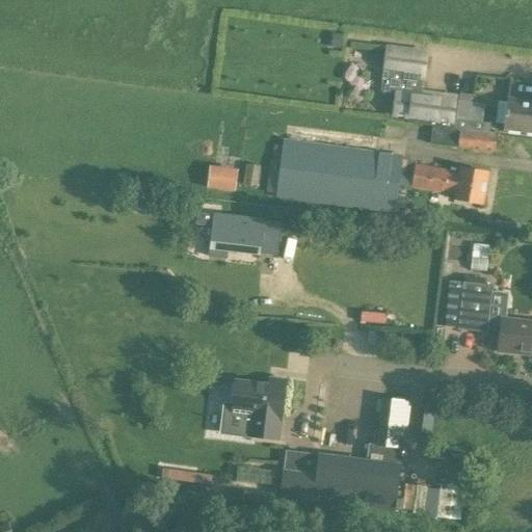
[(329,47),(339,48),(340,35),(330,34),(329,47)]
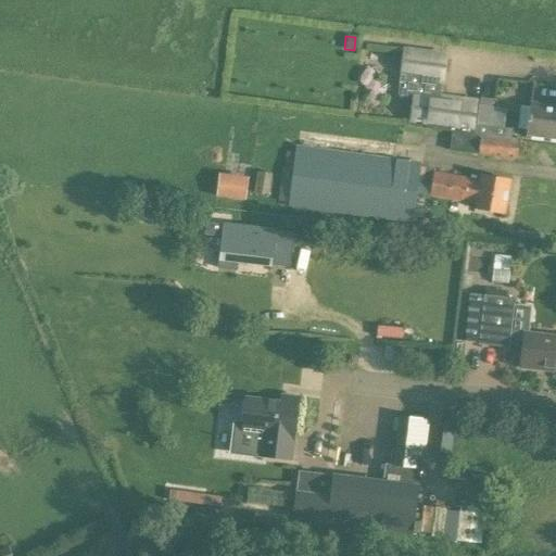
[(444,57),(402,51),(396,96),(403,105),(407,105),(407,110),(409,114),(408,121),(425,123),(425,129),(451,133),(488,138),(488,136),(491,108),(490,108),(491,100),(479,98),(476,125),(472,124),(476,103),(439,99),(441,85),(436,85),(437,75),(441,76),(444,57)]
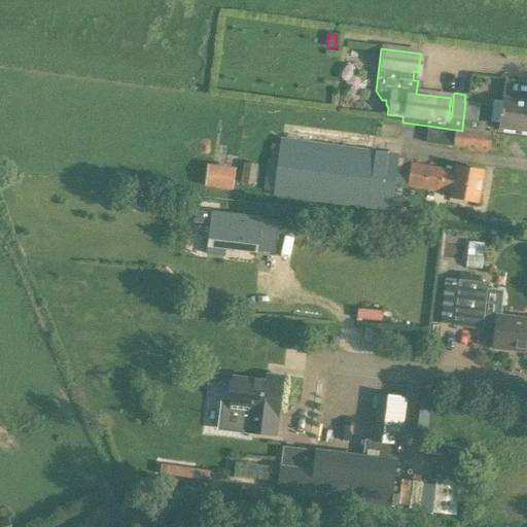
[(526,132),(526,101),(501,98),(497,129),(526,132)]
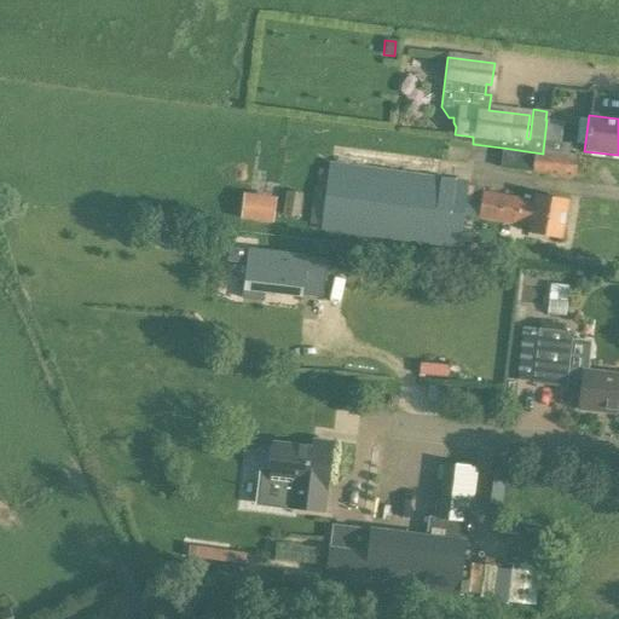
[(543,151),(568,155),(570,144),(560,143),(562,122),(547,120),(543,151)]
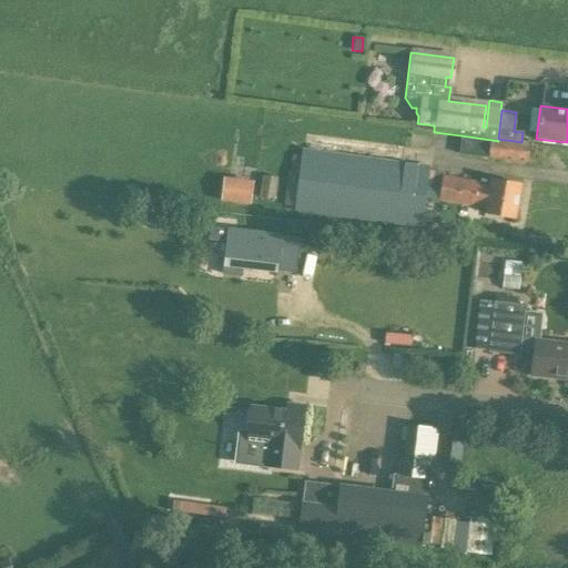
[(521,142),(498,139),(498,141),(460,135),(458,154),(487,159),(487,160),(527,163),(529,142),(521,142)]
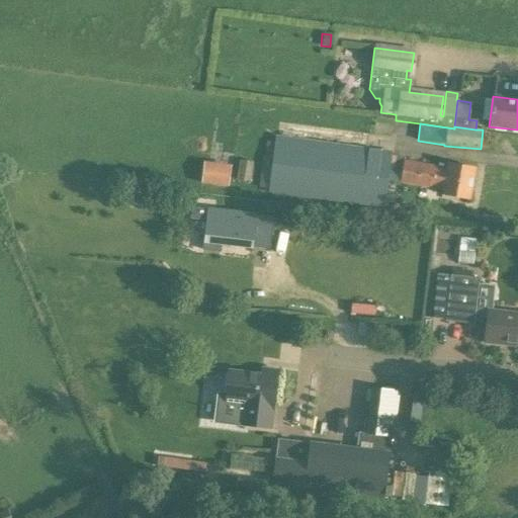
[(446,164),(446,167),(405,160),(405,158),(392,155),(392,152),(275,137),(268,193),(384,208),(387,181),(441,190),(441,194),(468,199),(475,169),(446,164)]
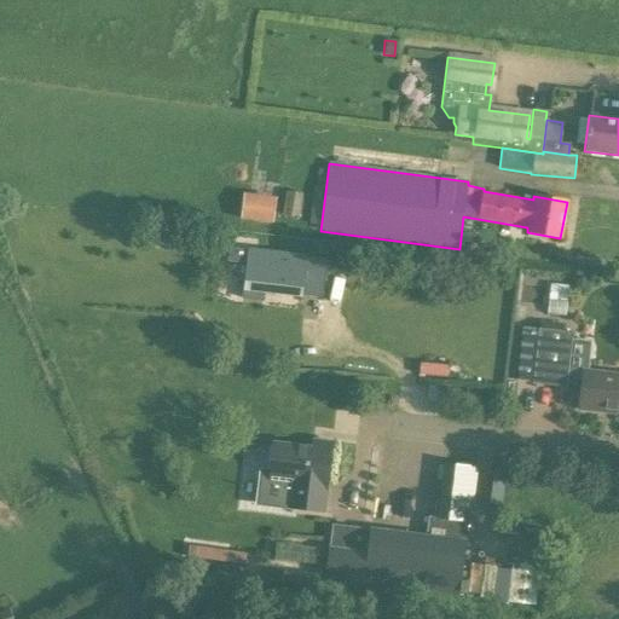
[(298,219),(301,194),(287,192),(283,217),(298,219)]
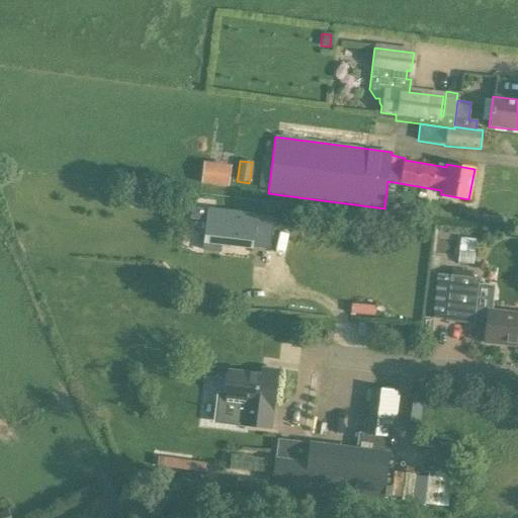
[(201,183),(229,186),(232,165),(203,162),(201,183)]
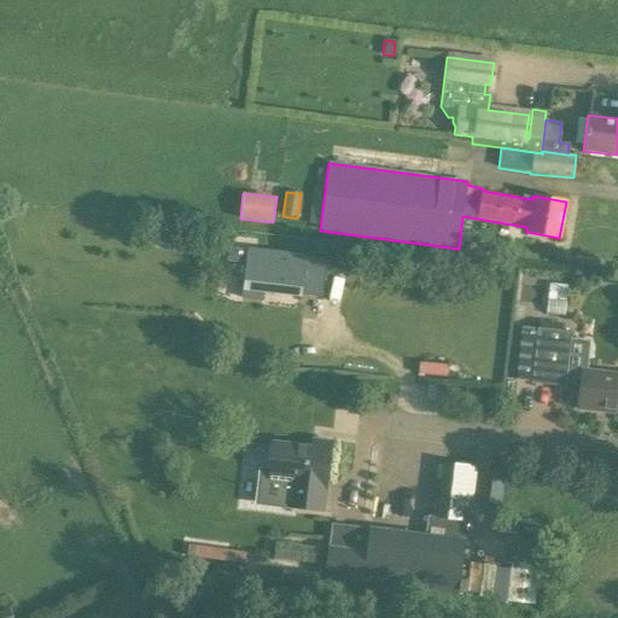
[(170,235),(152,233),(151,246),(169,249),(170,235)]
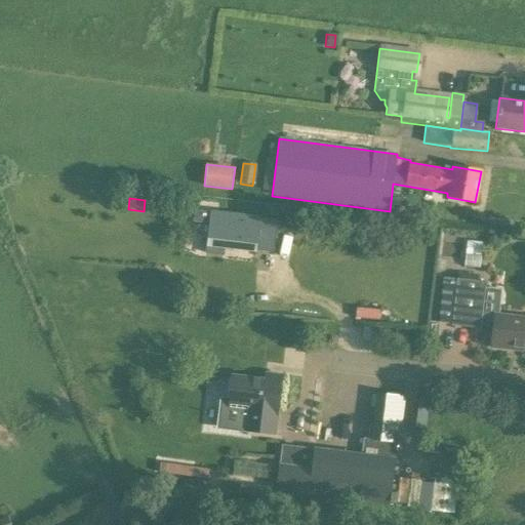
[(206,246),(256,252),(261,206),(211,200),(206,246)]
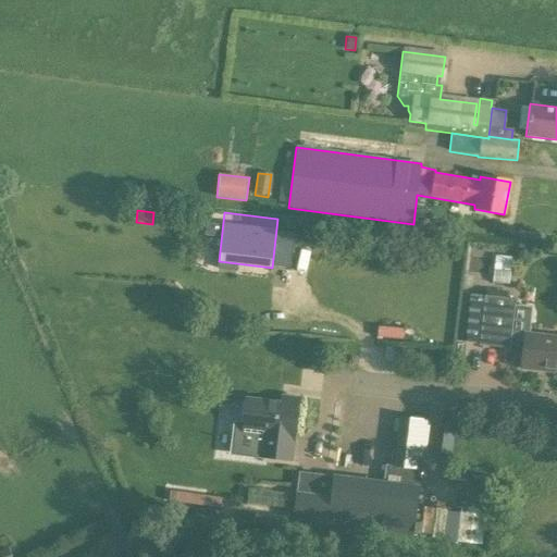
[(510,270),(511,257),(494,255),(493,269),(510,270)]
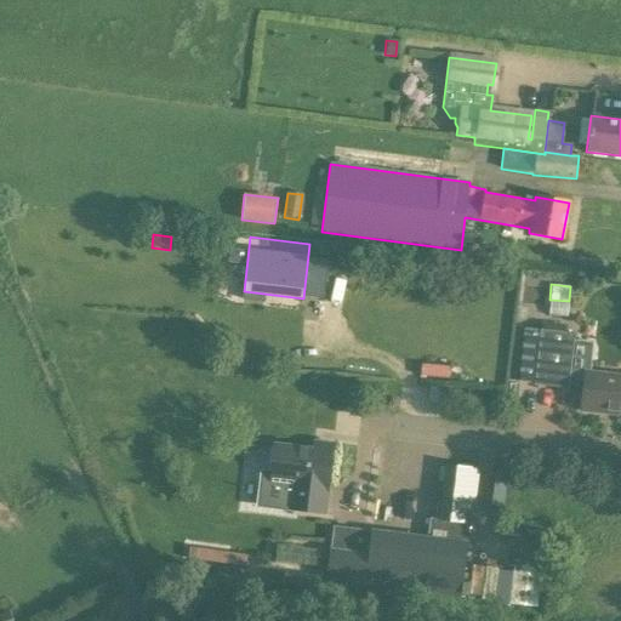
[(550,300),(548,314),(568,317),(569,301),(550,300)]
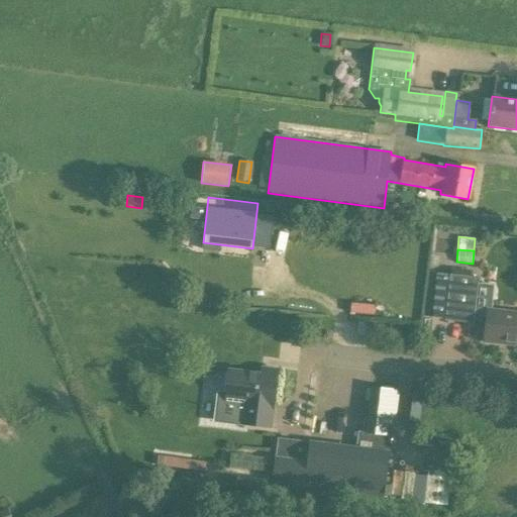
[(431,317),(444,318),(472,321),(473,319),(485,320),(482,342),(506,345),(506,343),(516,344),(516,312),(486,309),(487,298),(475,297),(478,276),(436,272),(431,317)]
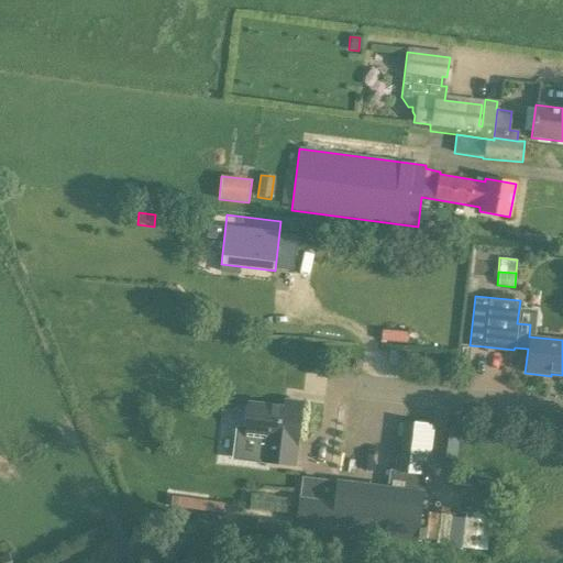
[(297,440),(300,410),(247,404),(244,434),(271,438),(267,463),(287,466),(290,440),(297,440)]
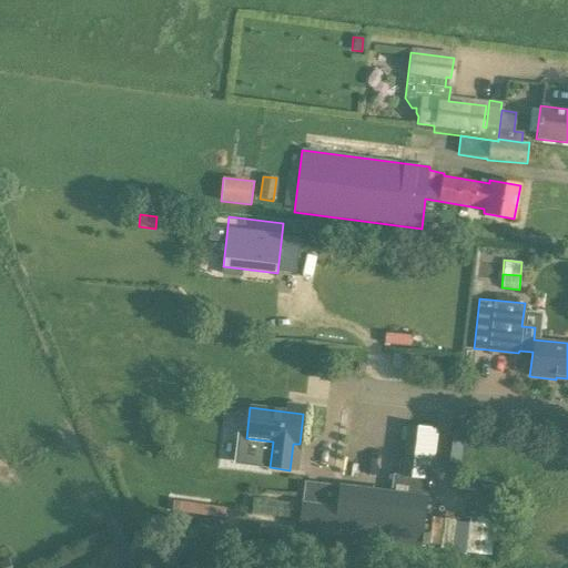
[(297,529),(332,534),(421,545),(426,496),(435,426),(406,423),(401,474),(393,473),(391,492),(338,485),(336,508),(301,504),(297,529)]
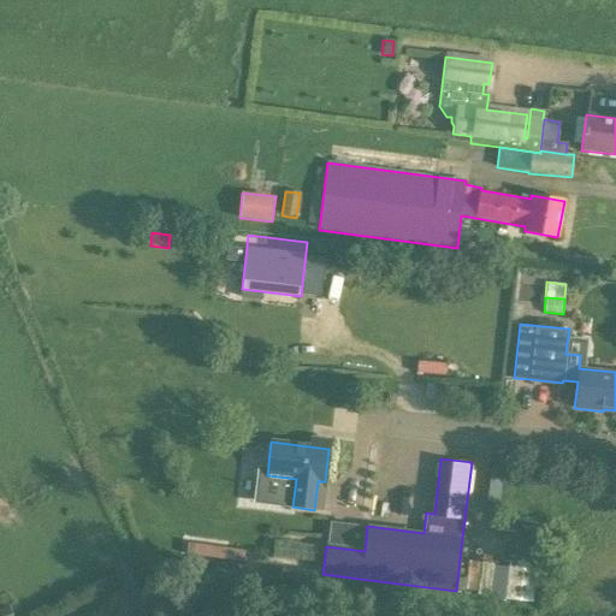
[(492,468),(486,515),(497,516),(503,469),(492,468)]
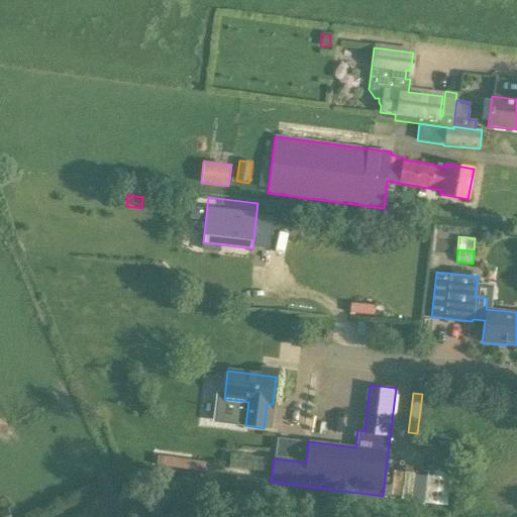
[(452,470),(427,467),(423,503),(448,506),(452,470)]
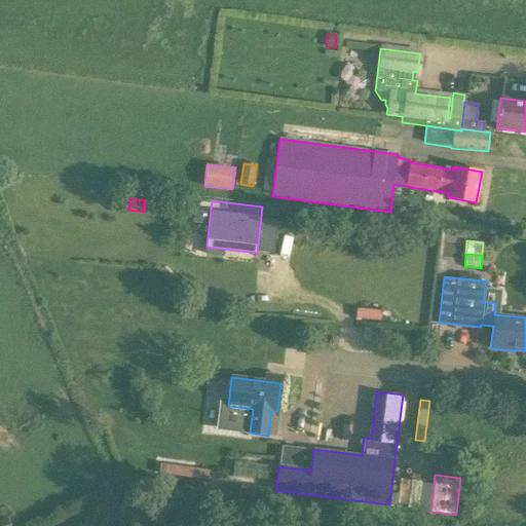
[(0,520),(0,525),(10,525),(7,517),(0,520)]
